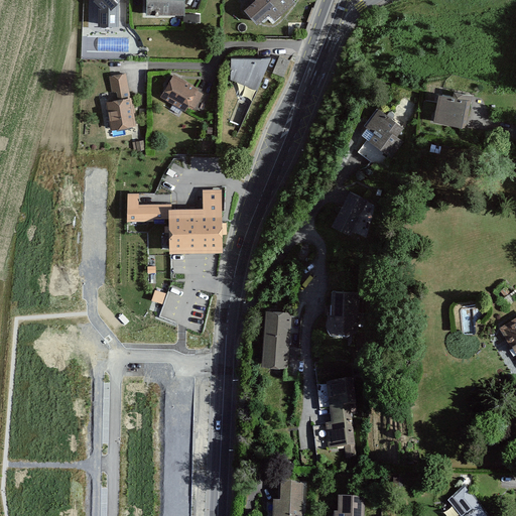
[(94,0),(93,2),(99,8),(98,27),(121,27),(121,0),(94,0)]
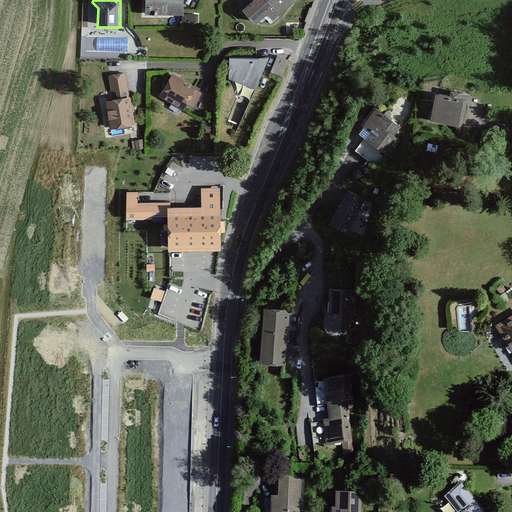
[(145,0),(146,13),(183,14),(183,0),(145,0)]
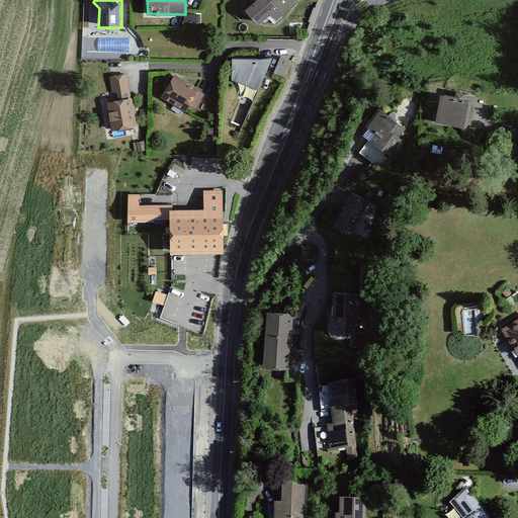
[(295,0),(251,0),(244,6),(258,21),(269,11),(275,18),(296,0),(295,0)]
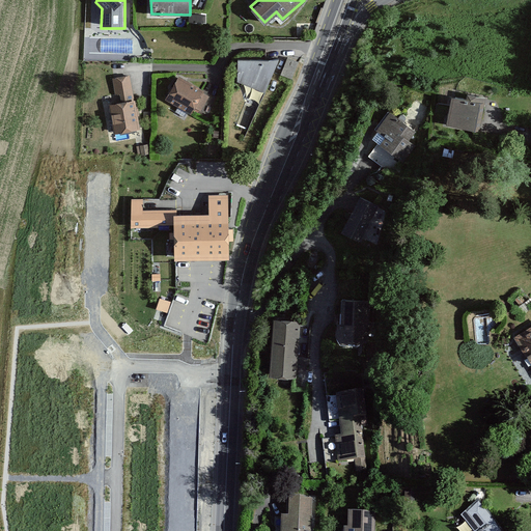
[(270,57),(238,57),(238,81),(264,91),(279,56),(270,57)]
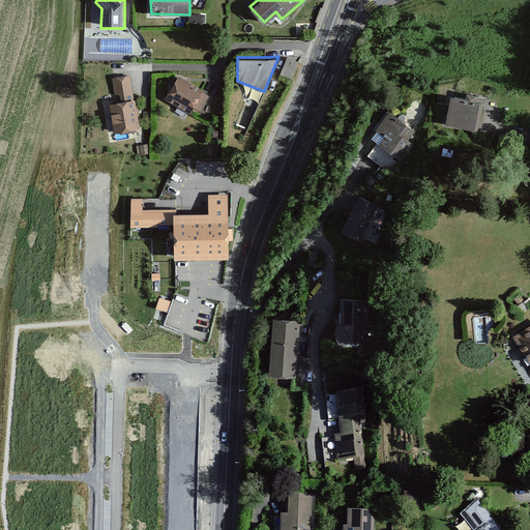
[(299,62),(288,58),(282,76),(292,80),(299,62)]
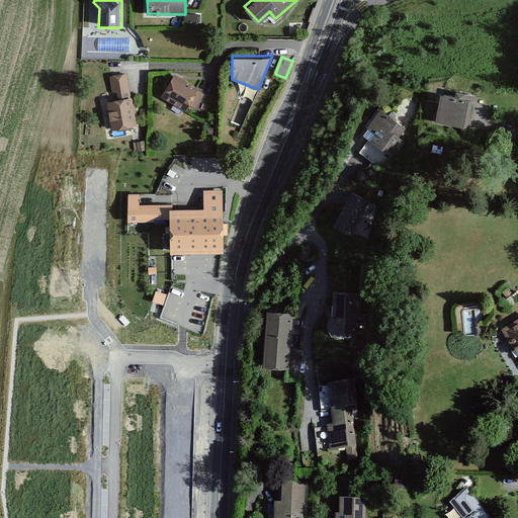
[(126,72),(109,75),(114,98),(105,100),(111,130),(137,124),(126,72)]
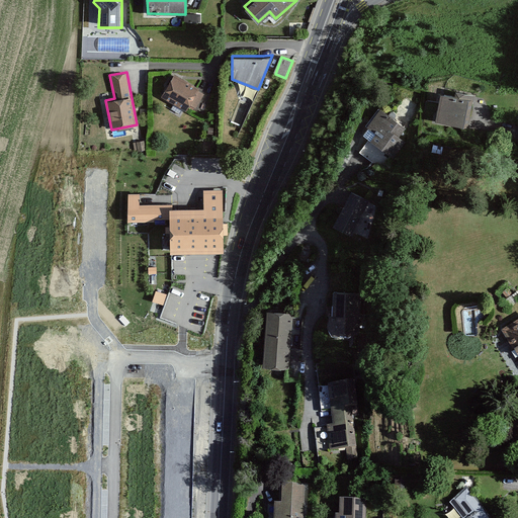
[(202,93),(198,91),(200,88),(175,73),(161,95),(184,109),(187,104),(193,108),(202,93)]
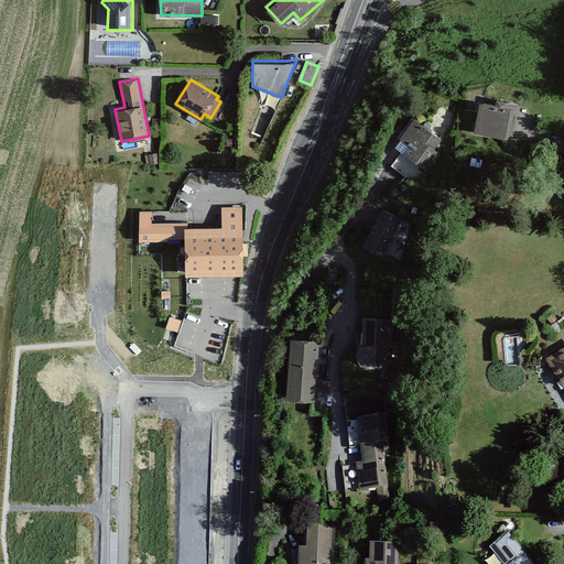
[(510,105),(479,99),(474,130),(505,136),(510,105)]
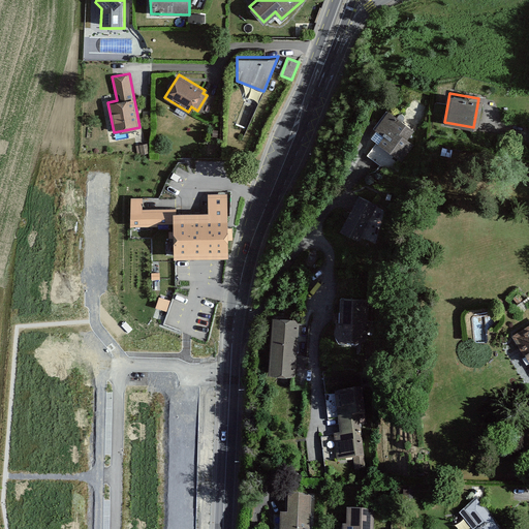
[(376,130),(378,132),(373,139),(404,163),(416,147),(409,142),(417,132),(390,112),(376,130)]
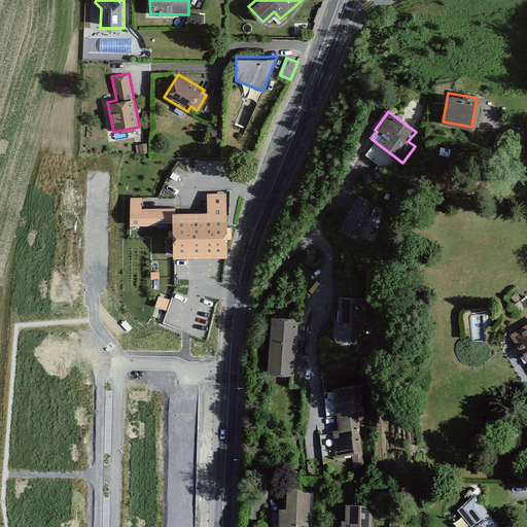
[(147,143),(136,145),(137,155),(149,153),(147,143)]
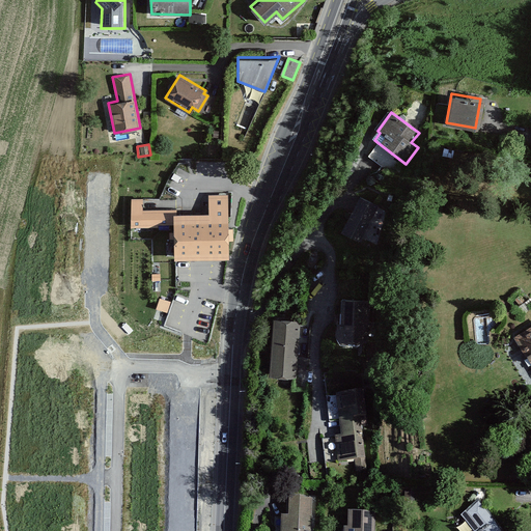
[(173,223),(174,257),(228,257),(228,194),(208,194),(208,212),(177,213),(174,213),(173,223)]
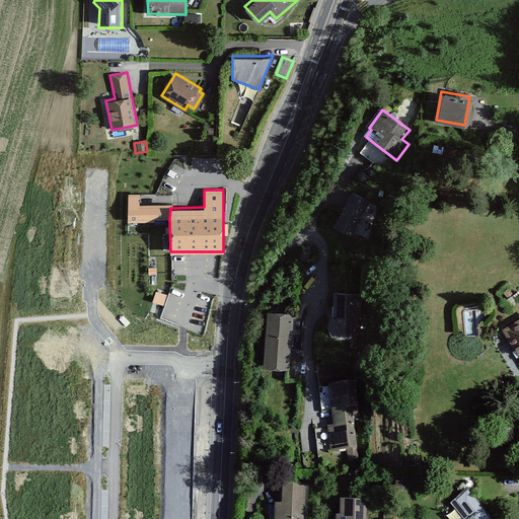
[(371,200),(352,191),(334,225),(353,235),(371,200)]
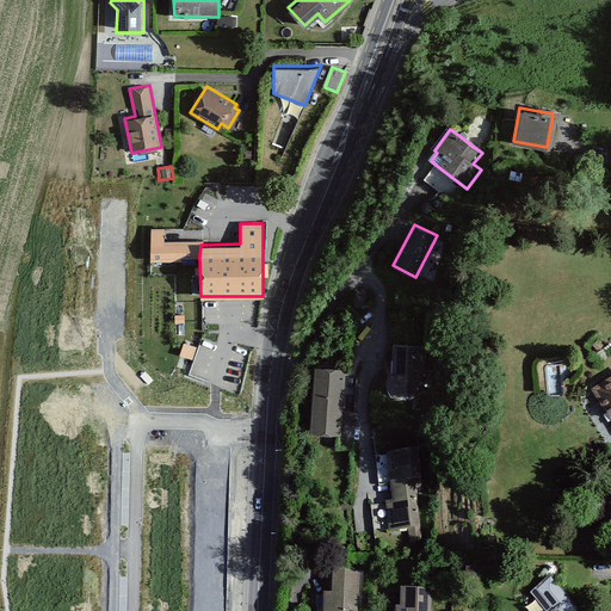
[(204,240),(165,240),(165,227),(152,227),(152,260),(181,260),(181,257),(199,257),(201,245),(204,245),(204,240)]
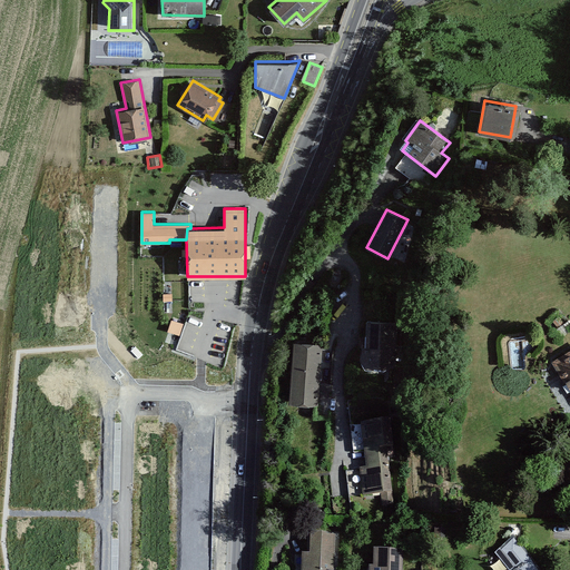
[(168,332),(179,336),(184,325),(172,321),(168,332)]
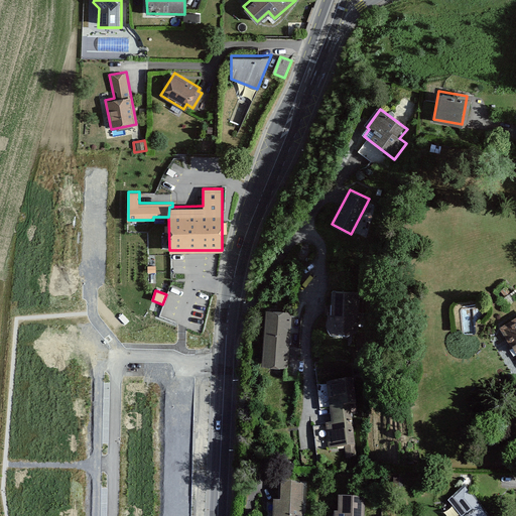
[(362,293),(334,292),(334,315),(330,315),(330,331),(333,335),(361,336),(362,293)]
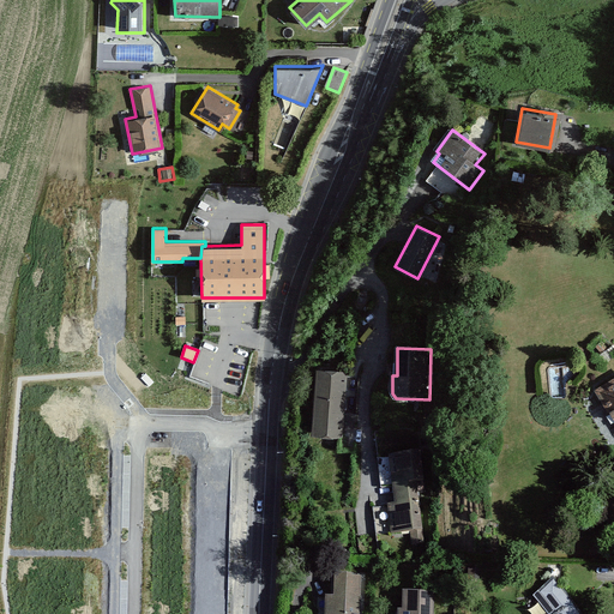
[(349,373),(317,371),(312,438),(345,439),(349,373)]
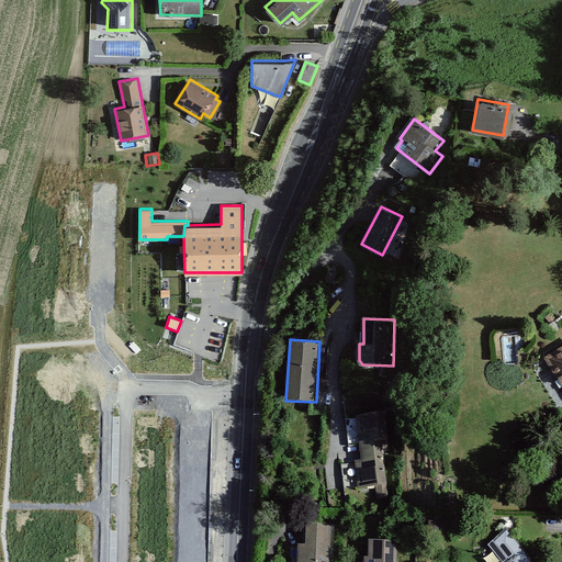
[(561,348),(546,358),(561,384),(561,348)]
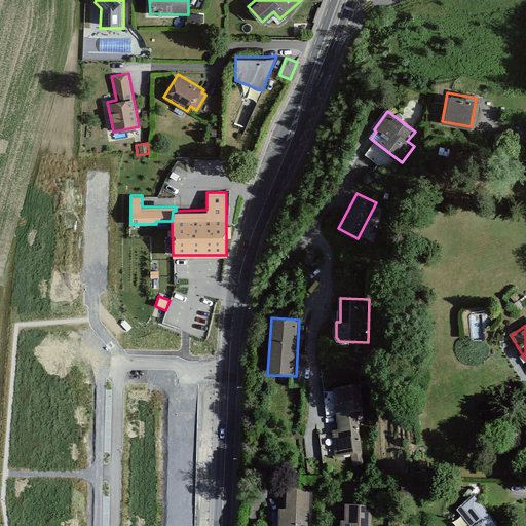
[(363,388),(335,392),(340,434),(334,435),(337,459),(363,456),(358,415),(366,414),(363,388)]
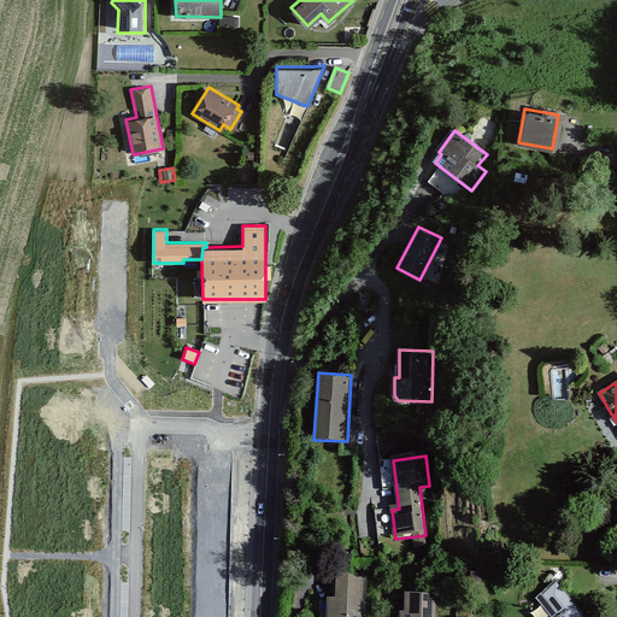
[(363,616),(365,582),(339,581),(338,603),(330,603),(329,616),(363,616)]
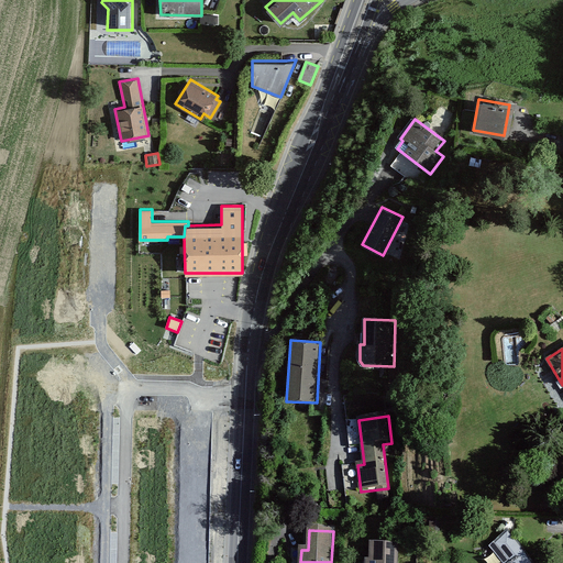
[(531,562),(529,555),(508,531),(489,549),(501,562),(531,562)]
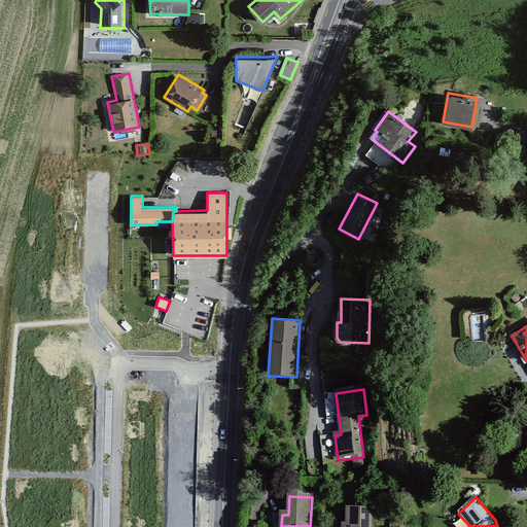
[(373,526),(374,508),(346,507),(345,526),(373,526)]
